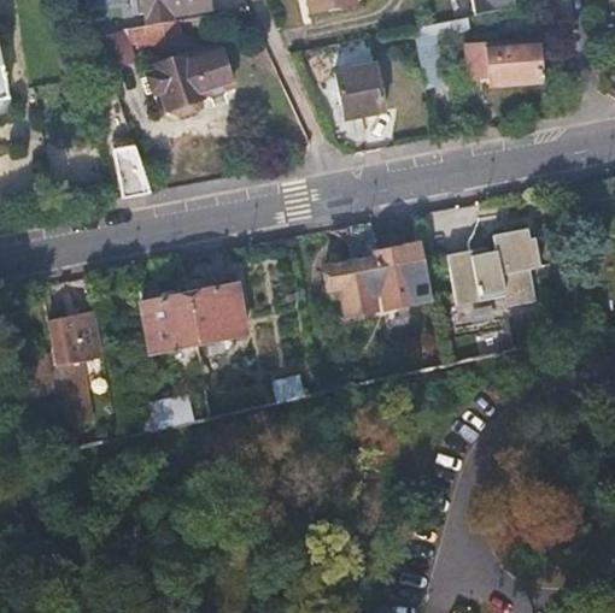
[(179,18),(211,12),(209,0),(141,0),(146,24),(179,18)]
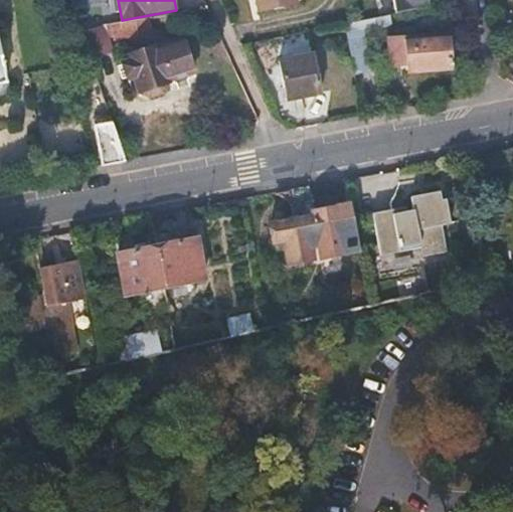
[(260,0),(262,10),(299,4),(298,0),(260,0)]
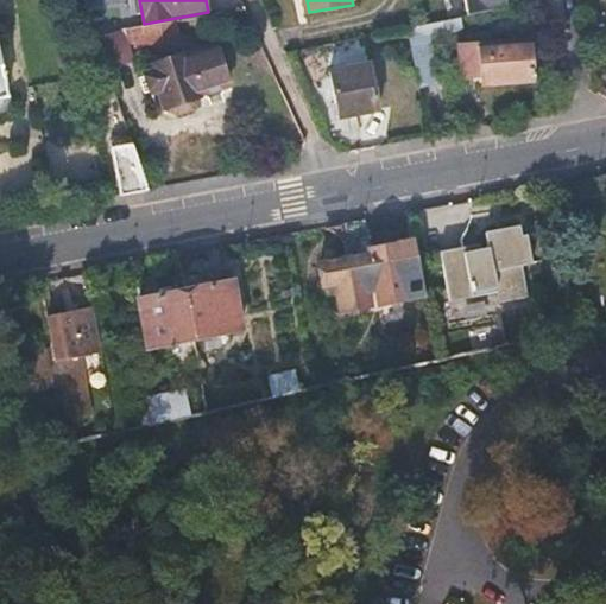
[(96,37),(105,64),(139,52),(138,43),(178,32),(176,18),(144,24),(121,27),(96,37)]
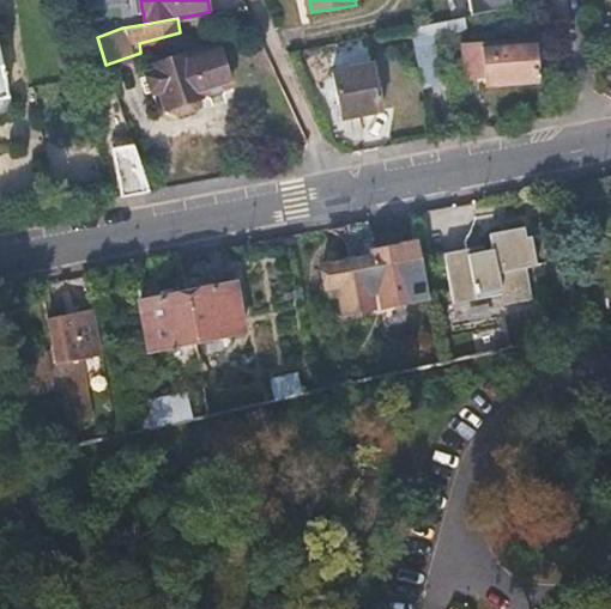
[(410,25),(422,84),(441,80),(430,20),(422,23),(410,25)]
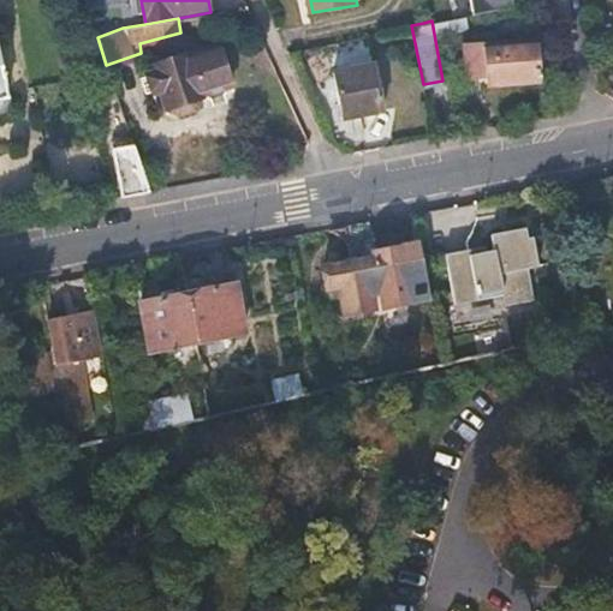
[(536,39),(468,43),(469,76),(487,76),(487,83),(539,79),(536,39)]
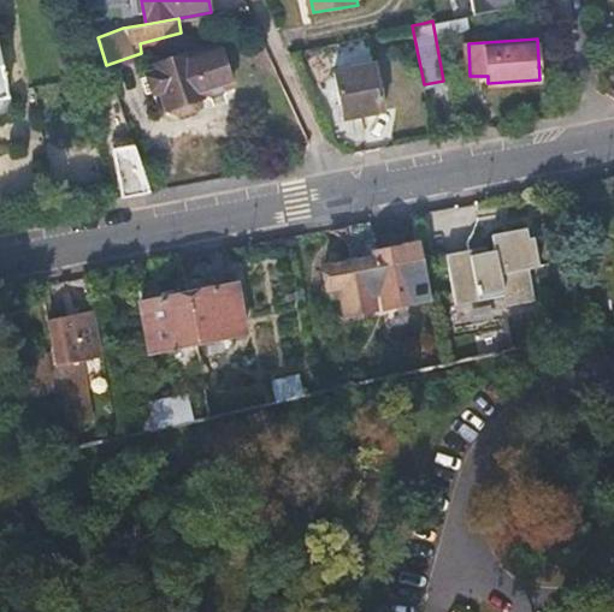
[(170,49),(157,54),(158,61),(153,64),(167,106),(173,105),(176,110),(178,113),(195,107),(196,105),(195,97),(201,95),(200,93),(231,83),(218,42),(173,57),(170,49)]
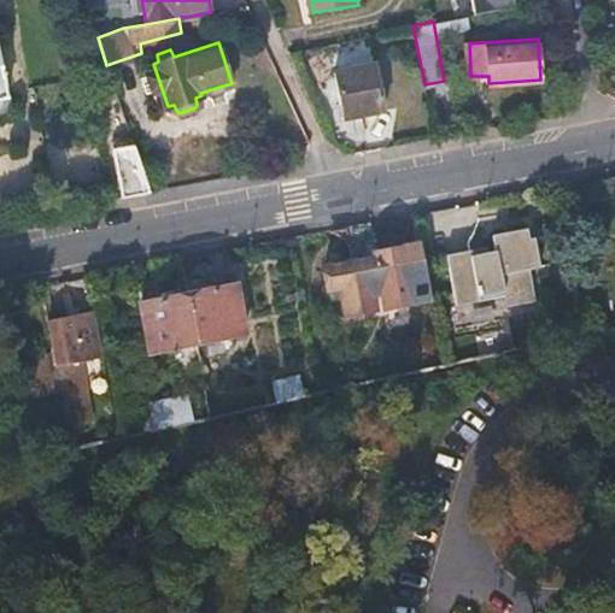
[(0,96),(11,95),(0,45),(0,96)]
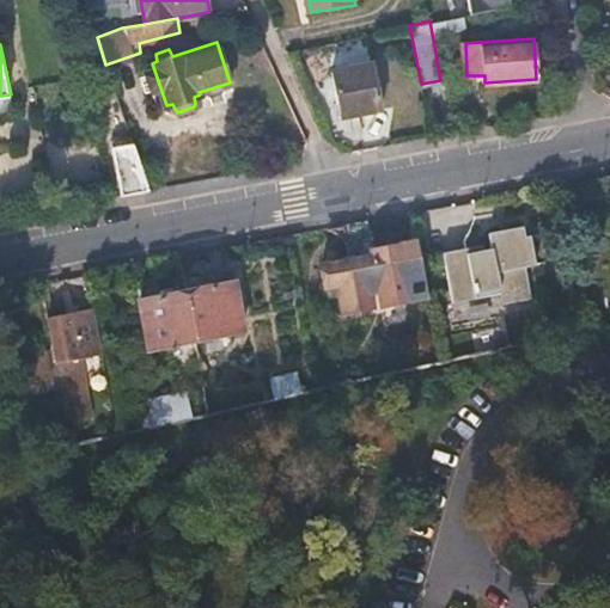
[(371,62),(333,71),(341,115),(380,108),(371,62)]
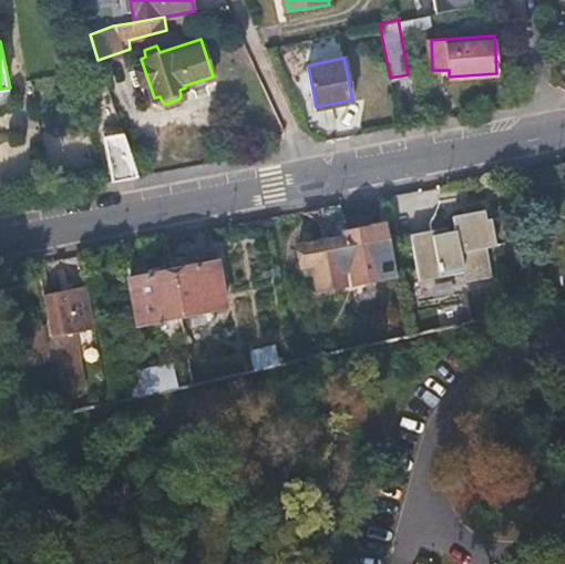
[(112,181),(139,176),(121,126),(103,130),(112,181)]
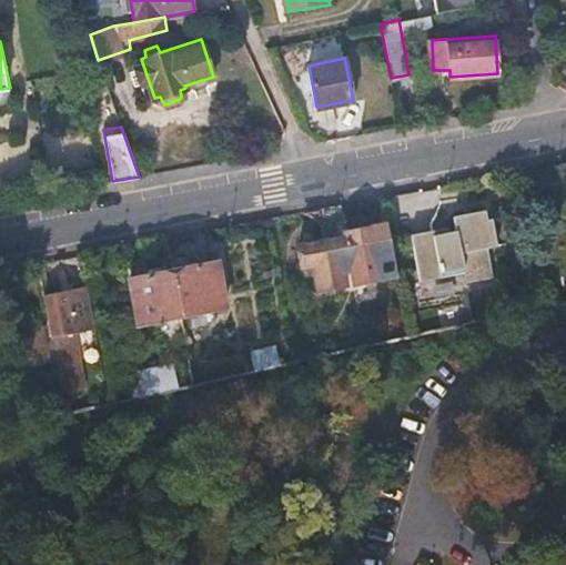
[(346,231),(341,202),(321,205),(327,241),(302,245),(305,266),(314,264),(320,290),(346,285),(343,272),(353,270),(346,231)]
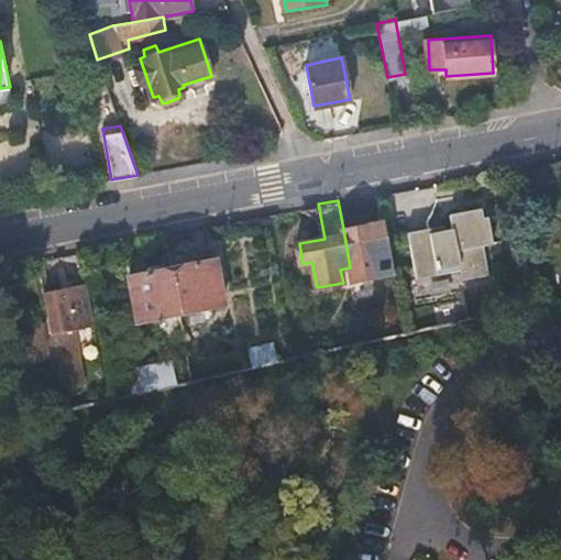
[(430,229),(407,233),(416,280),(439,274),(439,270),(460,266),(463,281),(488,275),(481,235),(486,234),(481,208),(449,213),(452,230),(432,233),(430,229)]
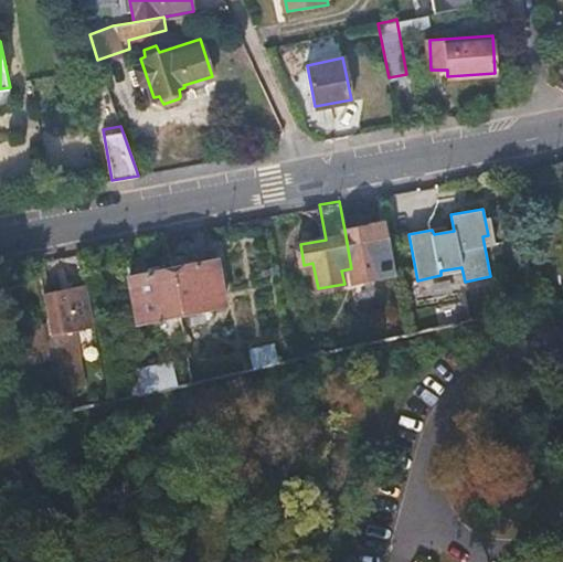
[(395,273),(385,223),(344,230),(351,268),(358,267),(360,279),(395,273)]
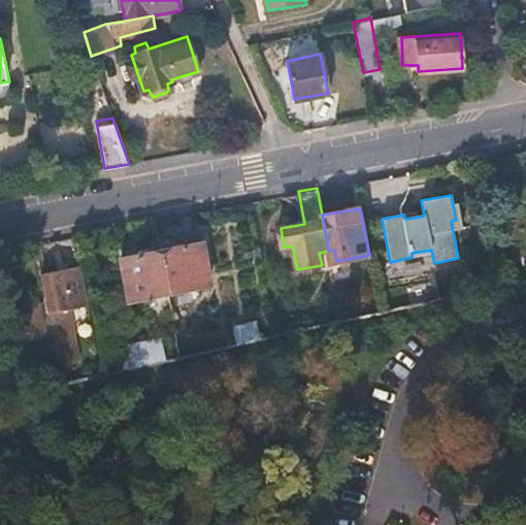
[(201,244),(161,252),(169,293),(209,286),(201,244)]
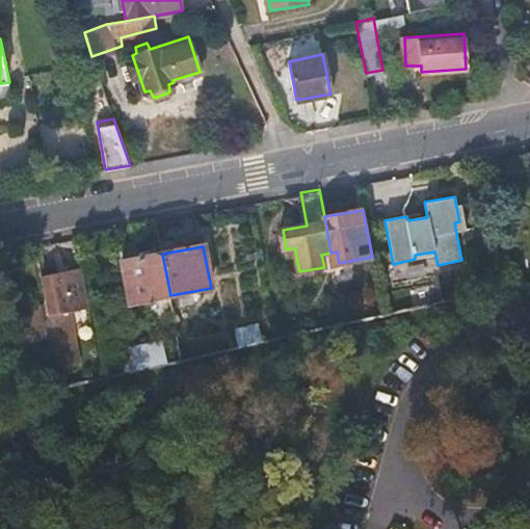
[(170,295),(162,254),(123,262),(131,303),(170,295)]
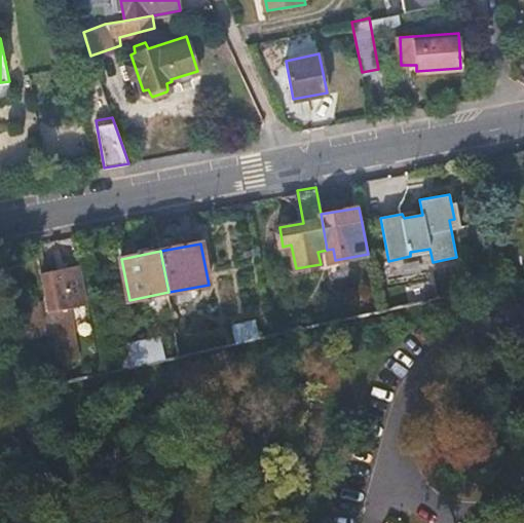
[(82,264),(39,271),(57,363),(79,359),(72,321),(70,307),(89,304),(82,264)]
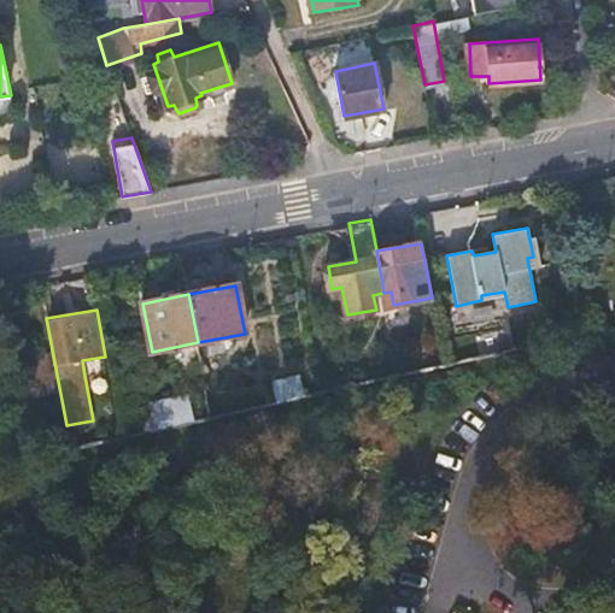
[(148,431),(194,422),(188,395),(141,406),(148,431)]
